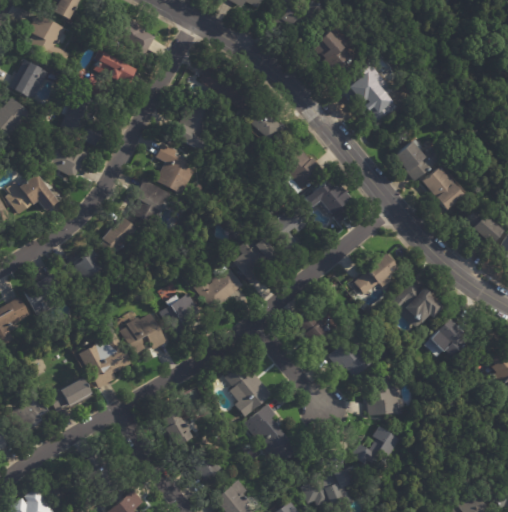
[(79,0),(69,19),(45,6),(48,1),(57,6),(60,0),(79,0)]
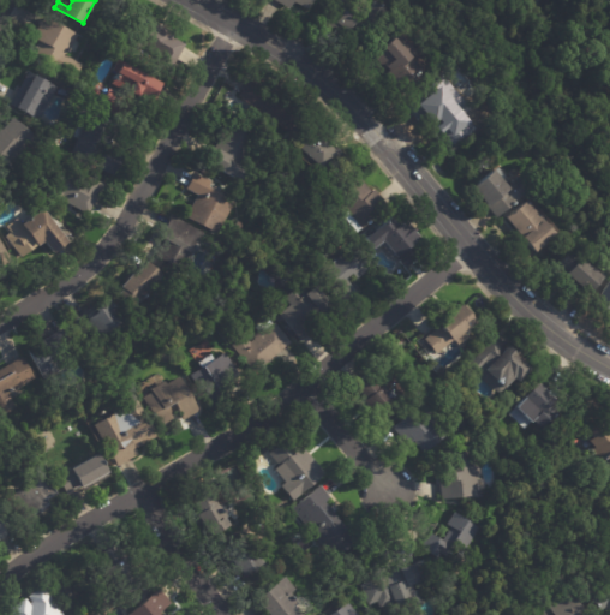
[(286,5),(275,0),(316,0),(308,17),(286,5)]
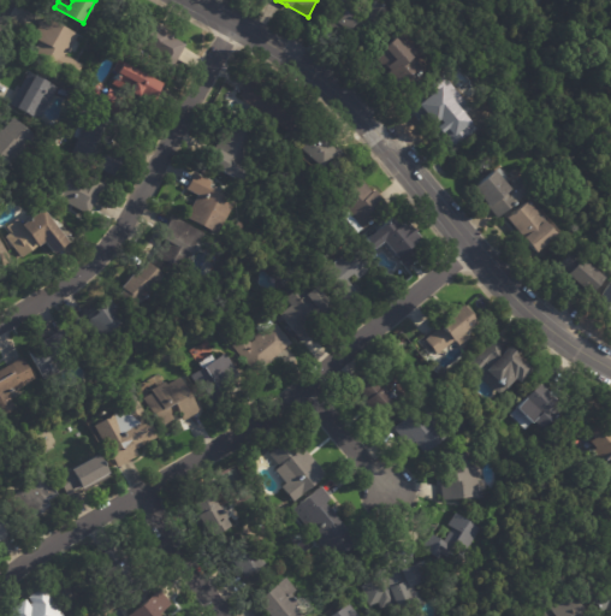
[(350,0),(362,10),(368,15),(378,4),(386,11),(369,31),(356,22),(340,40),(328,30),(326,33),(319,27),(339,0),(350,0)]
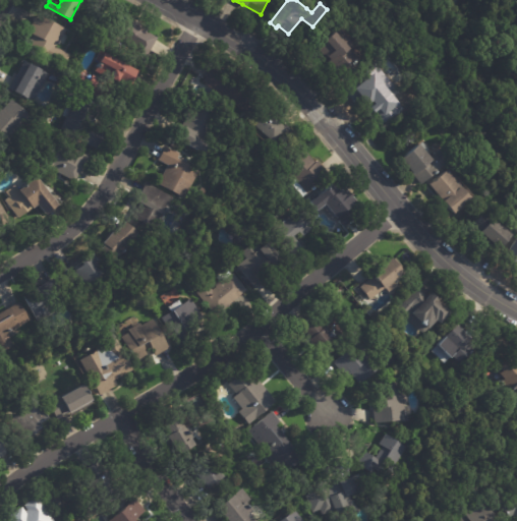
[(67,53),(75,57),(68,69),(29,46),(35,35),(29,31),(39,13),(66,30),(57,47),(67,53)]
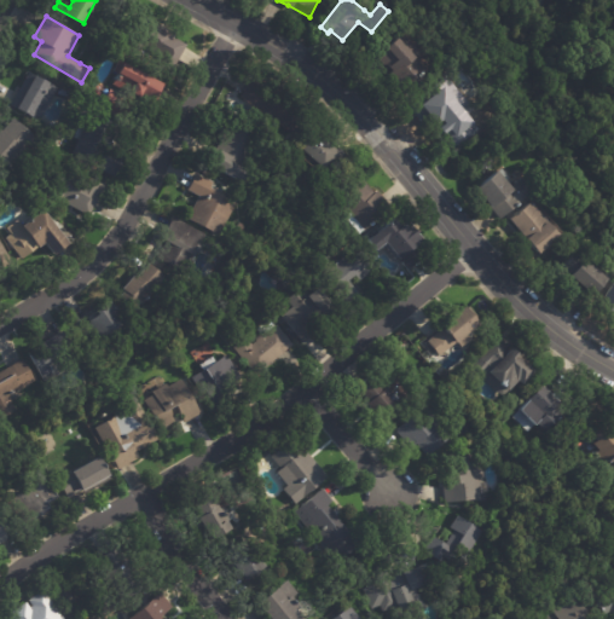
[(186,44),(173,67),(131,42),(146,16),(175,34),(174,36),(186,44)]
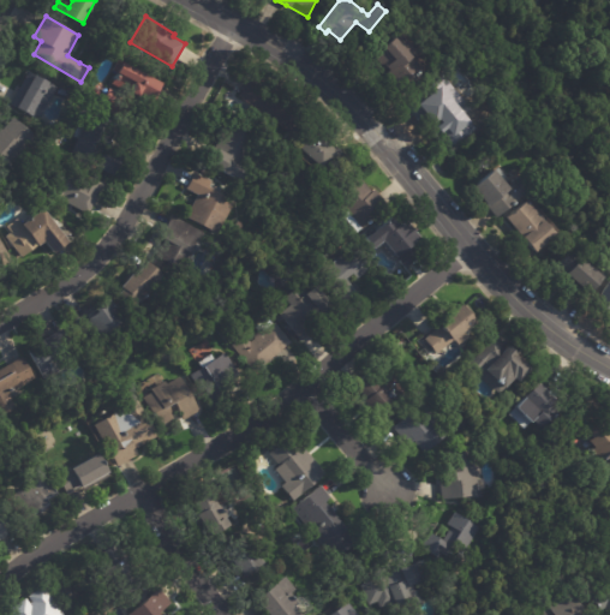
[(392,67),(378,54),(408,27),(423,41),(410,54),(426,72),(411,88),(392,67)]
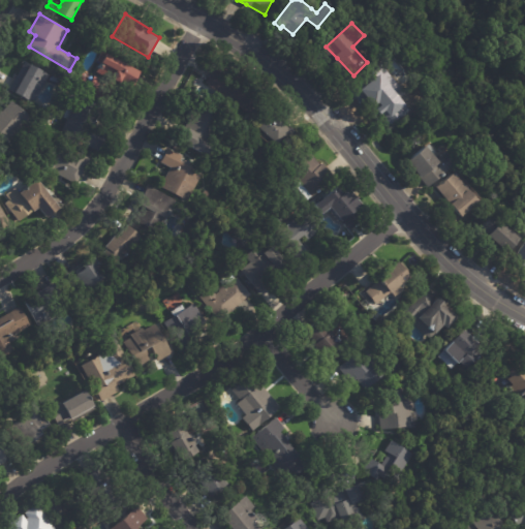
[(135,69),(127,84),(115,78),(114,80),(107,76),(110,73),(95,65),(103,52),(135,69)]
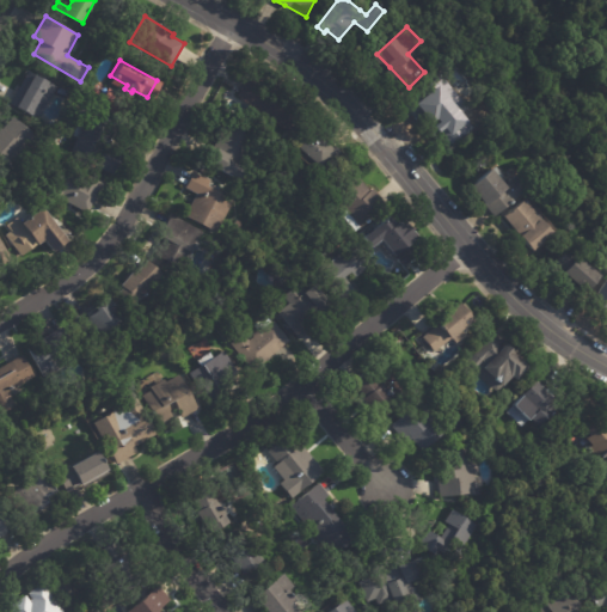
[(47,108),(40,120),(11,103),(29,72),(50,84),(46,93),(53,98),(47,108)]
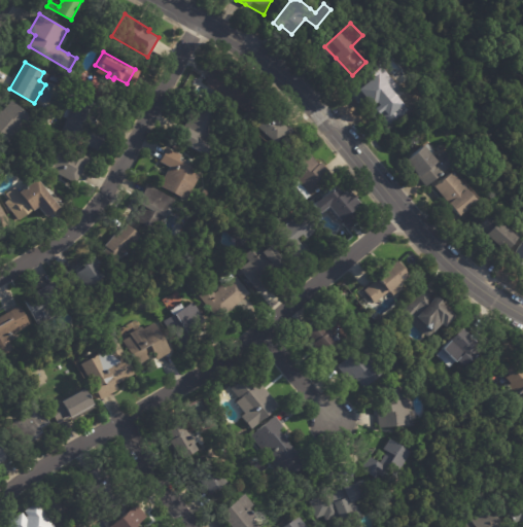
[(262,97),(249,114),(234,103),(230,109),(216,100),(221,93),(206,81),(217,65),(262,97)]
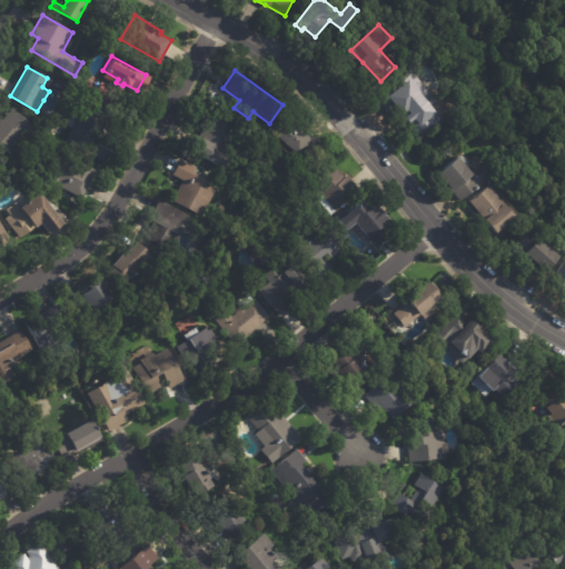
[(409,95),(413,91),(427,107),(410,121),(390,98),(403,87),(409,95)]
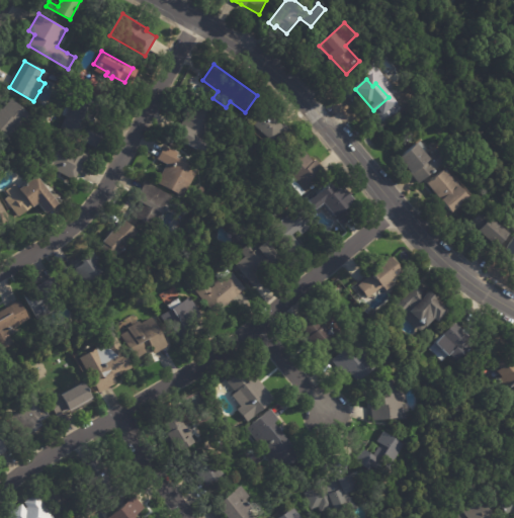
[(89,97),(103,104),(91,126),(105,134),(97,149),(63,130),(82,93),(89,97)]
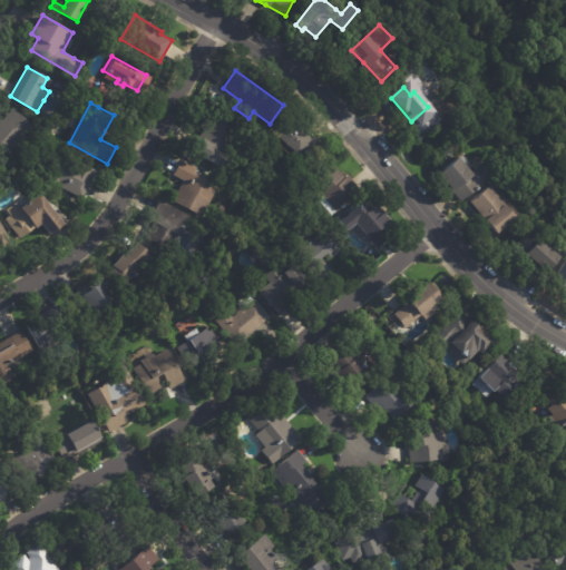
[(12,159),(0,149),(0,118),(2,120),(12,107),(25,117),(28,112),(40,121),(12,159)]
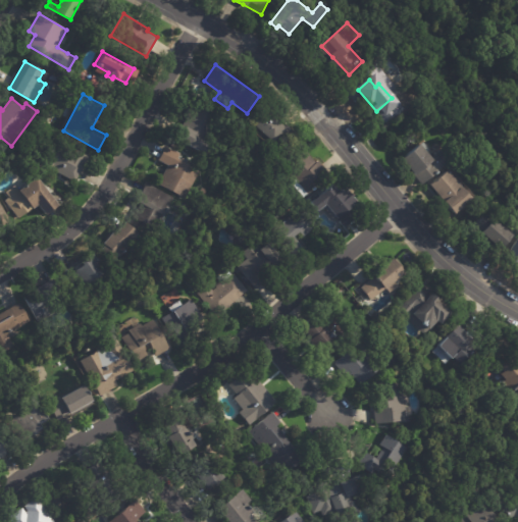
[(174,136),(196,100),(221,115),(206,141),(208,142),(202,152),(174,136)]
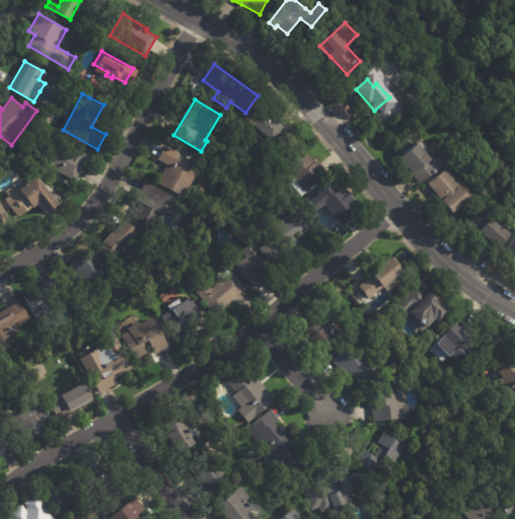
[(282,120),(290,127),(271,149),(264,143),(268,138),(247,120),(261,105),(270,115),(273,112),(282,120)]
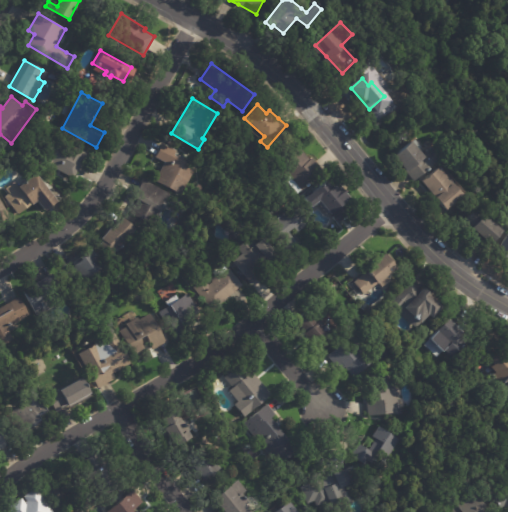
[(157,181),(166,162),(157,157),(166,138),(199,154),(181,192),(157,181)]
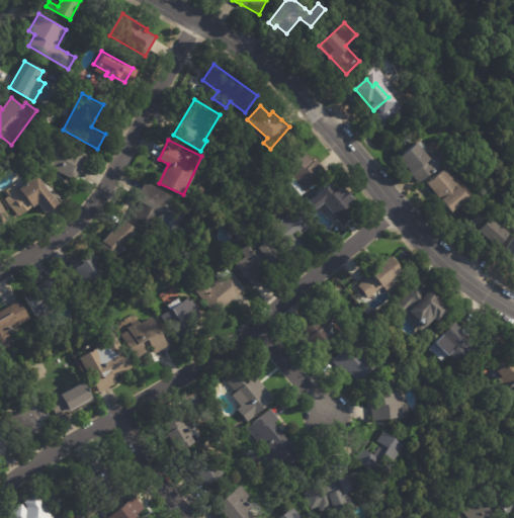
[(62,142),(89,156),(76,180),(57,171),(54,177),(44,172),(49,162),(44,159),(52,142),(60,146),(62,142)]
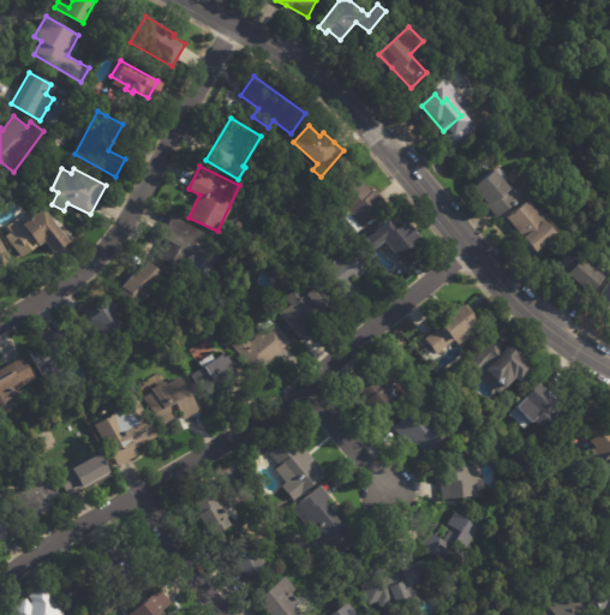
[(492,174),(507,191),(522,177),(534,190),(501,220),(490,208),(489,209),(472,191),(491,173),(492,174)]
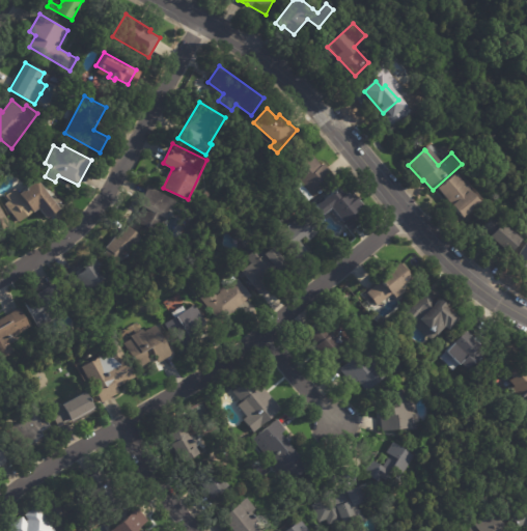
[(332,169),(339,178),(315,198),(294,172),(313,154),(323,165),(326,162),(332,169)]
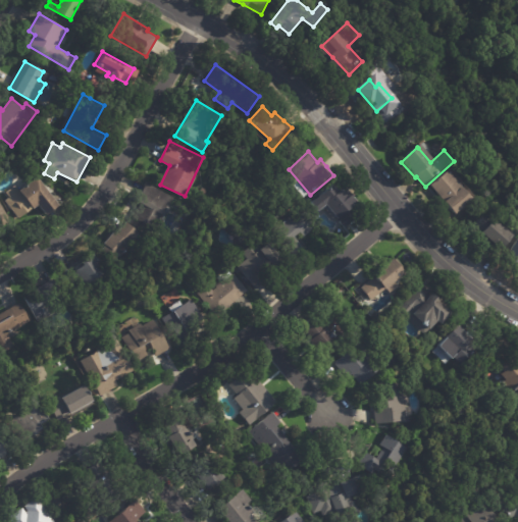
[(465,192),(473,202),(456,215),(431,186),(449,172),(465,192)]
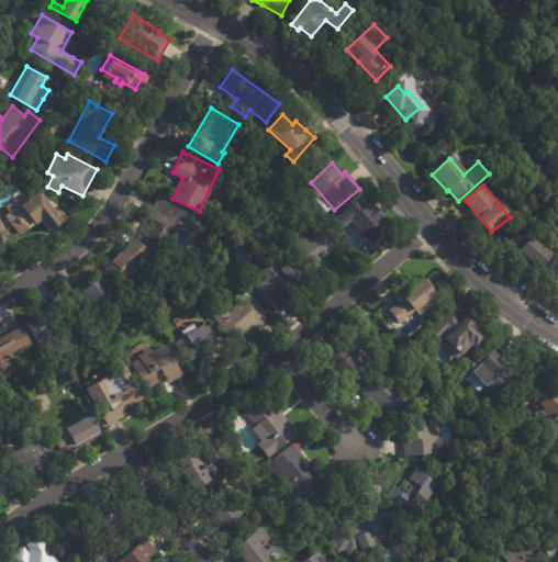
[(62,221),(47,231),(42,224),(25,237),(8,214),(13,211),(12,209),(21,202),(23,204),(40,191),(62,221)]
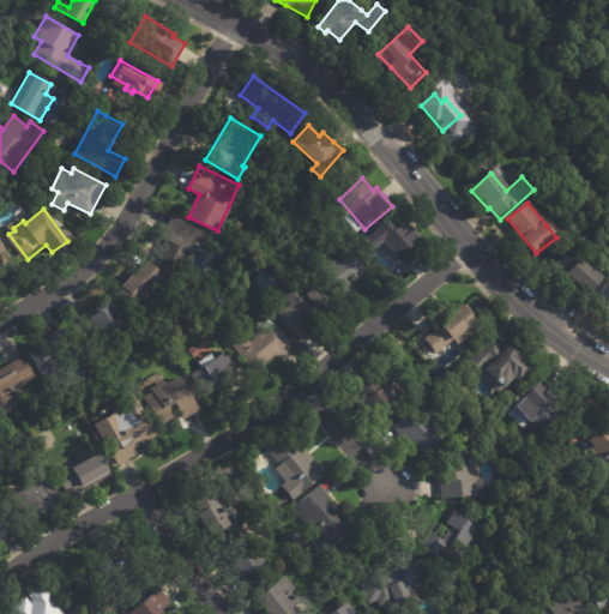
[(411,226),(421,238),(417,241),(427,253),(411,266),(402,254),(397,259),(384,244),(378,248),(372,242),(404,216),(411,226)]
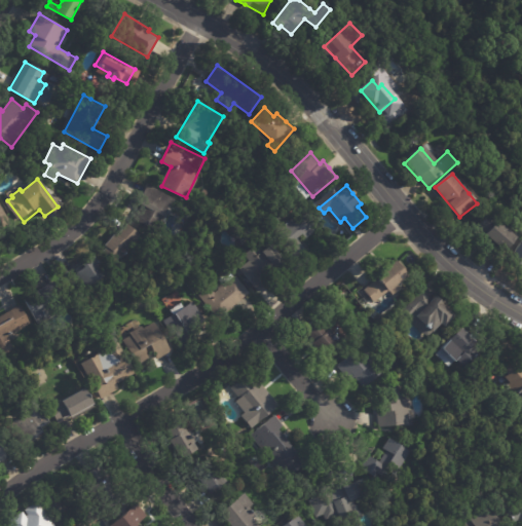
[(158,231),(138,220),(144,208),(140,204),(150,186),(177,200),(168,218),(171,220),(162,234),(158,231)]
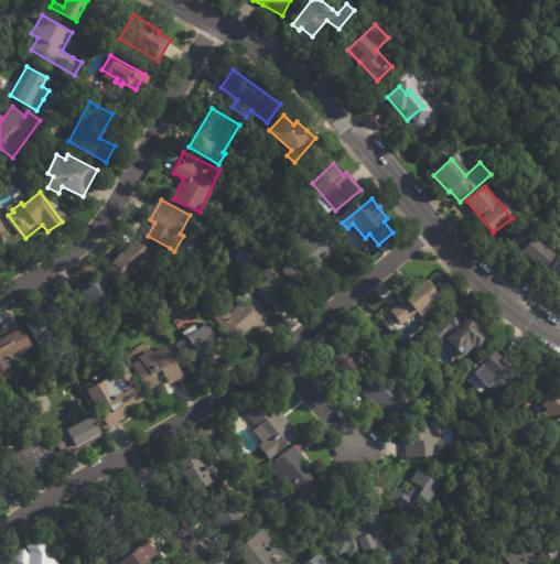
[(0,247),(0,217),(12,240),(0,247)]
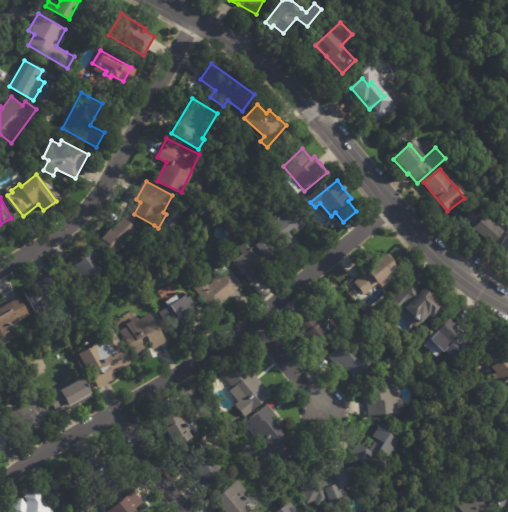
[(293,227),(288,231),(300,245),(290,253),(264,223),(274,214),(277,216),(279,215),(280,216),(296,203),(313,222),(300,233),(294,226),(293,227)]
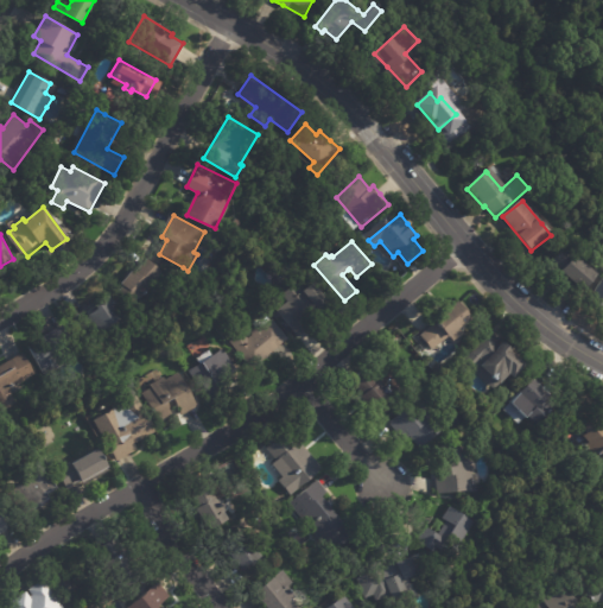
[(576,254),(577,257),(575,259),(595,278),(581,295),(551,267),(557,261),(554,259),(559,255),(560,257),(569,247),(576,254)]
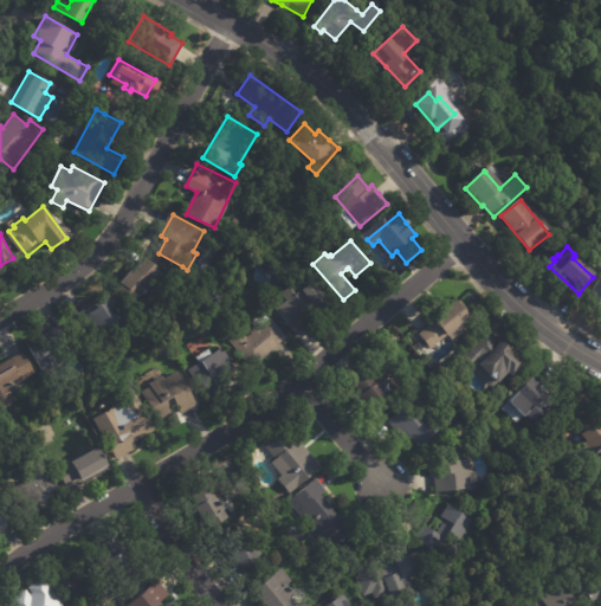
[(143,289),(134,302),(120,290),(124,283),(123,281),(135,266),(137,269),(147,257),(161,268),(143,289)]
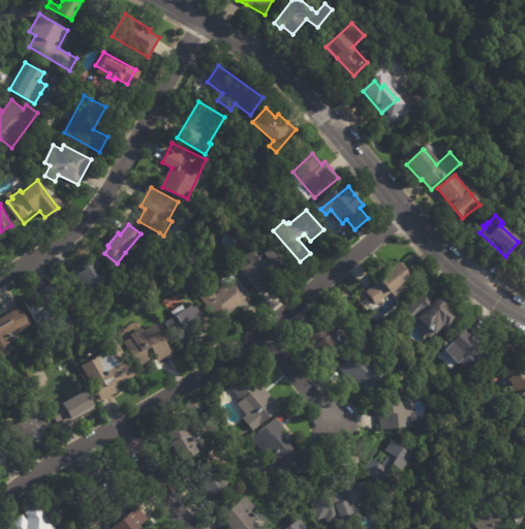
[(283,268),(270,279),(274,283),(263,293),(244,271),(253,262),(247,255),(255,248),(263,255),(273,246),(287,263),(283,268)]
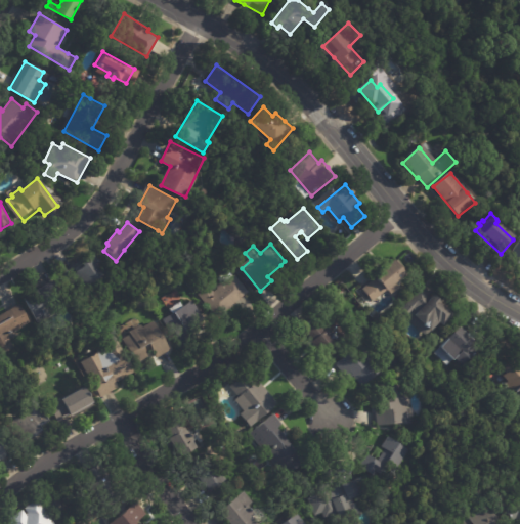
[(519,266),(519,263),(511,257),(519,246),(519,266)]
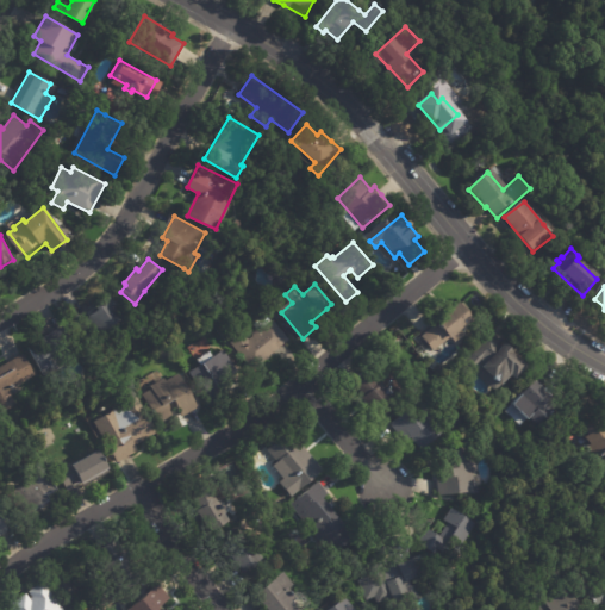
[(86,322),(92,317),(88,313),(97,309),(94,305),(110,296),(112,299),(113,298),(125,317),(95,337),(86,322)]
